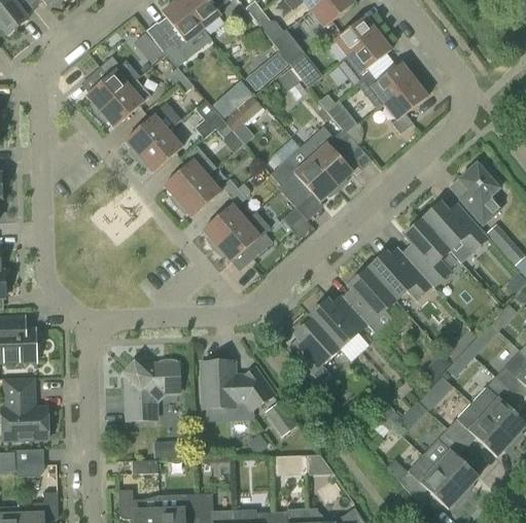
[(0,0),(0,23),(8,34),(28,19),(13,0),(0,0)]
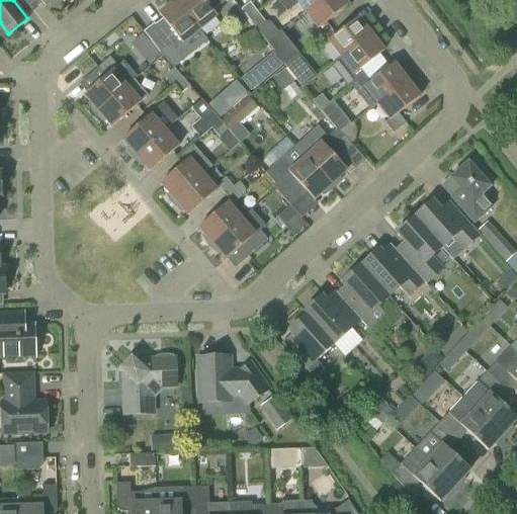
[(183,40),(199,27),(178,0),(173,0),(159,11),(163,16),(155,22),(154,21),(144,29),(160,51),(170,43),(174,48),(182,40),(183,40)]
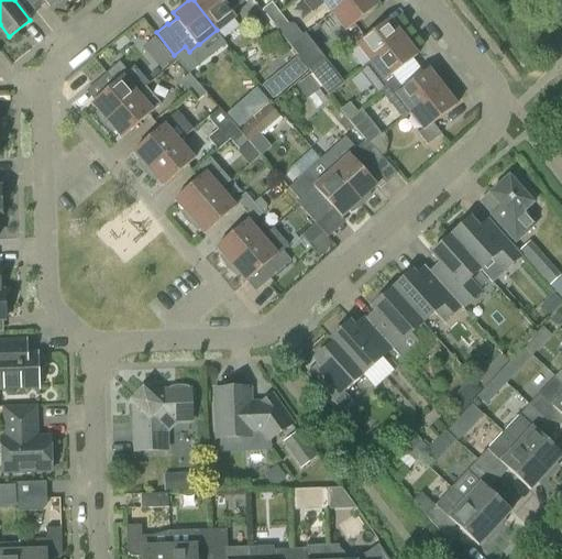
[(194,0),(217,30),(235,15),(231,9),(240,2),(241,2),(243,0),(194,0)]
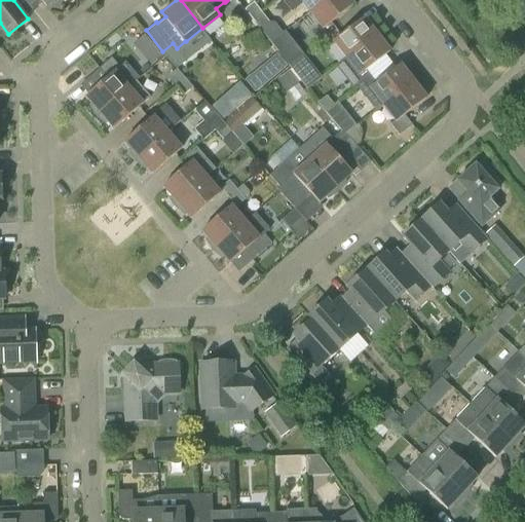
[(253,16),(262,9),(254,0),(245,7),(253,16)]
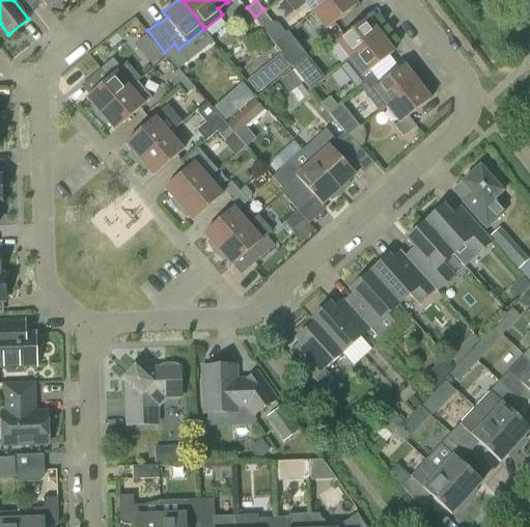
[(313,9),(325,0),(286,0),(295,9),(306,1),(313,9)]
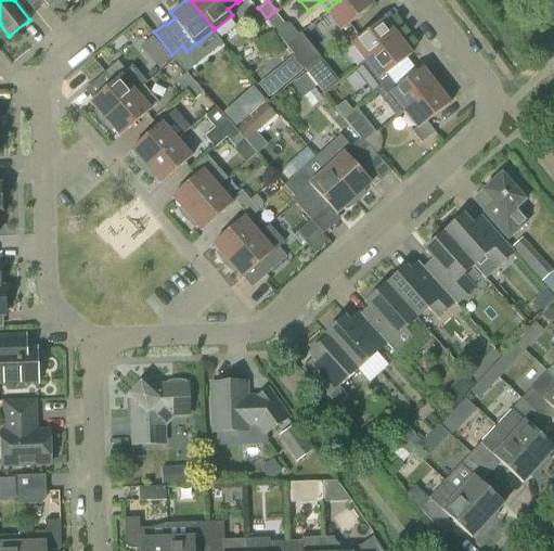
[(339,0),(327,10),(342,28),(373,2),(371,0),(339,0)]
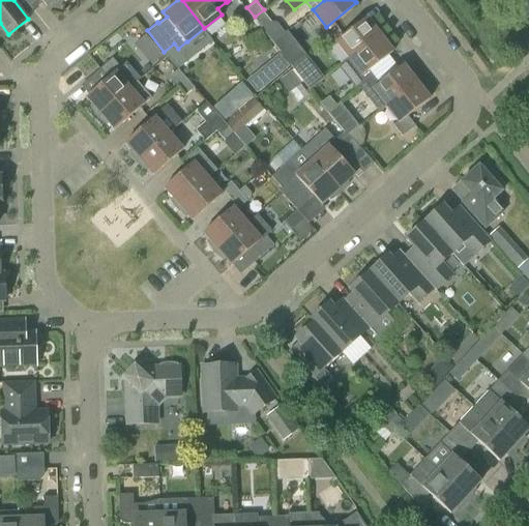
[(264,9),(255,17),(262,27),(271,20),(264,9)]
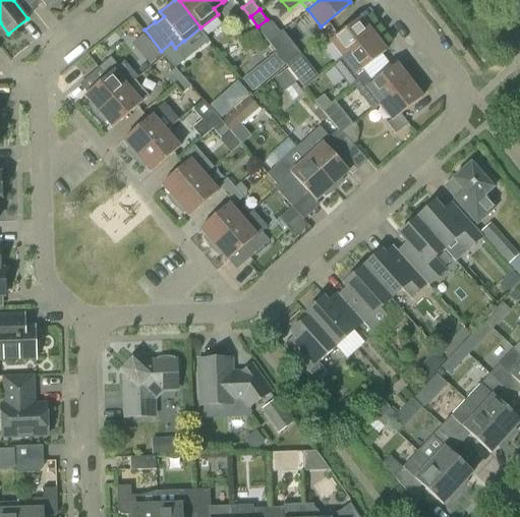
[(344,56),(374,33),(361,15),(331,40),(343,55),(344,56)]
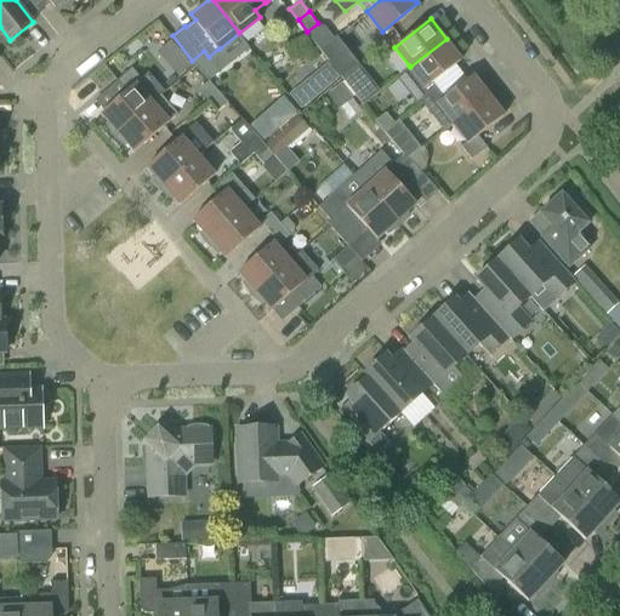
[(348,47),(337,34),(320,47),(331,61),(348,47)]
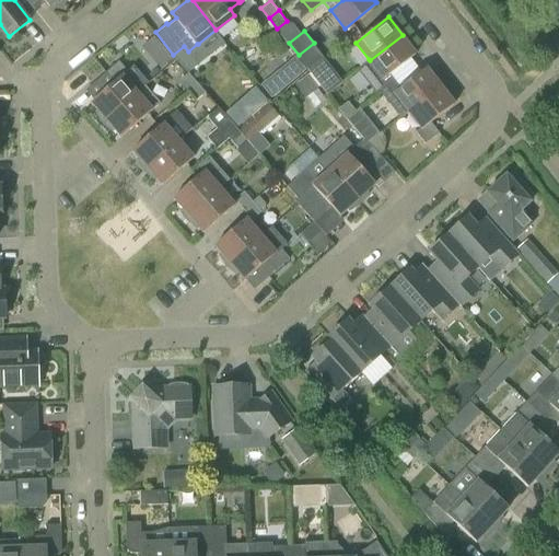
[(382,91),(396,80),(391,72),(416,53),(403,35),(370,60),(369,59),(358,68),(377,93),(382,91)]
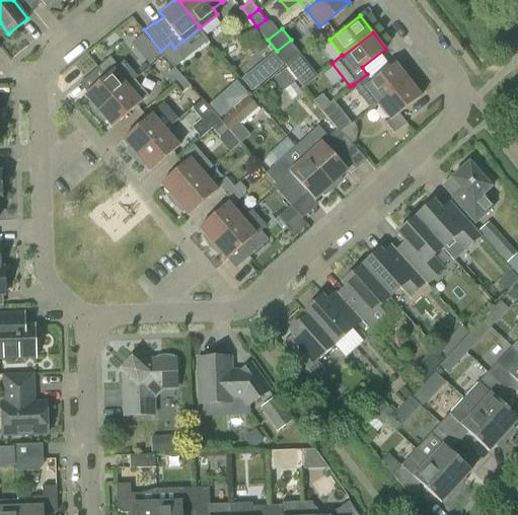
[(294,56),(286,63),(293,72),(303,85),(317,74),(300,51),(294,56)]
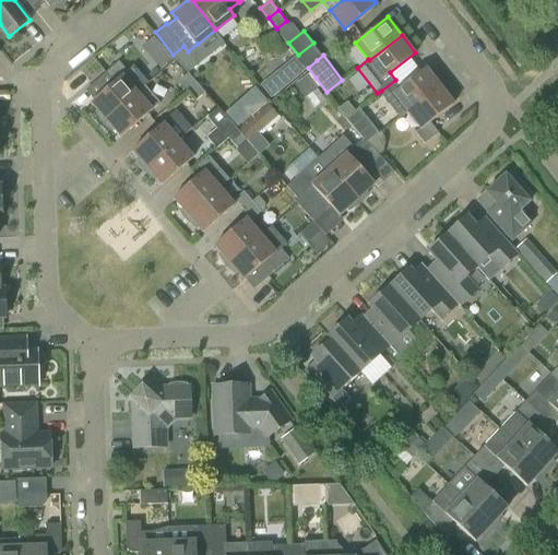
[(407,110),(440,84),(426,67),(401,86),(395,80),(381,91),(400,115),(407,109),(407,110)]
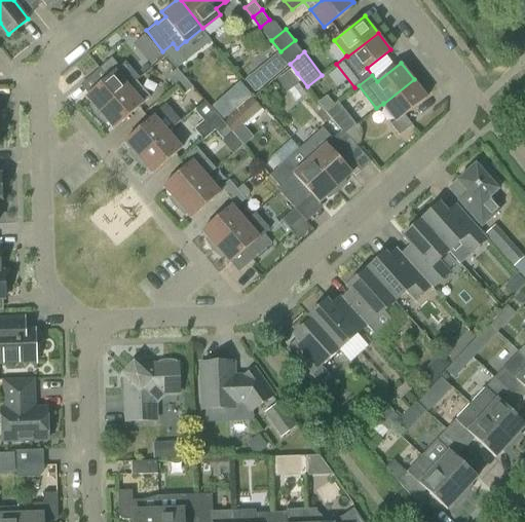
[(177,83),(185,76),(177,66),(169,74),(177,83)]
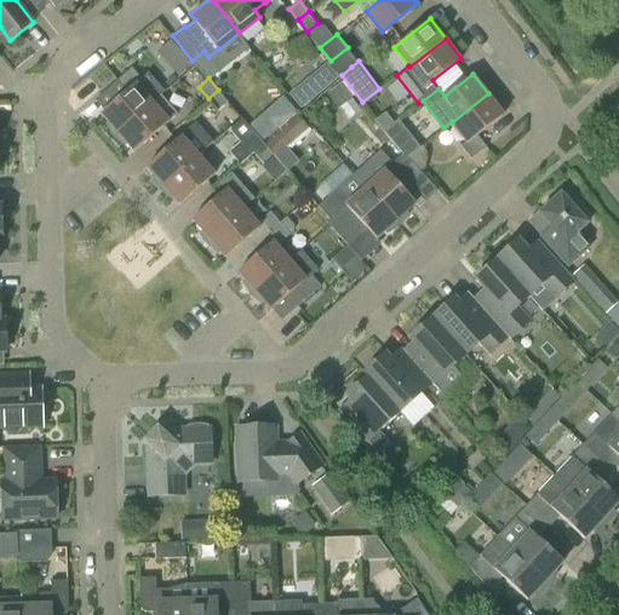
[(152,101),(152,99),(136,81),(101,111),(118,131),(152,101)]
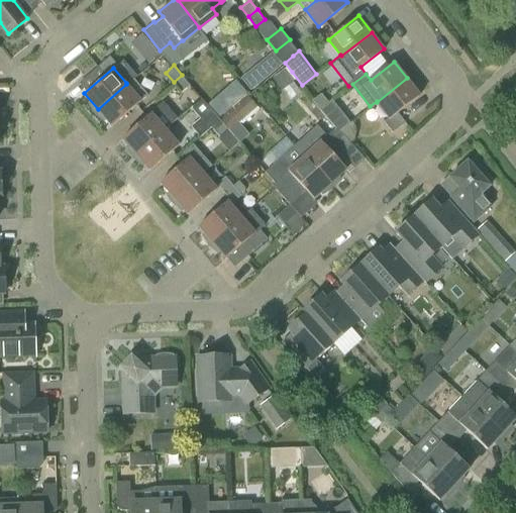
[(250,92),(263,82),(253,71),(241,81),(250,92)]
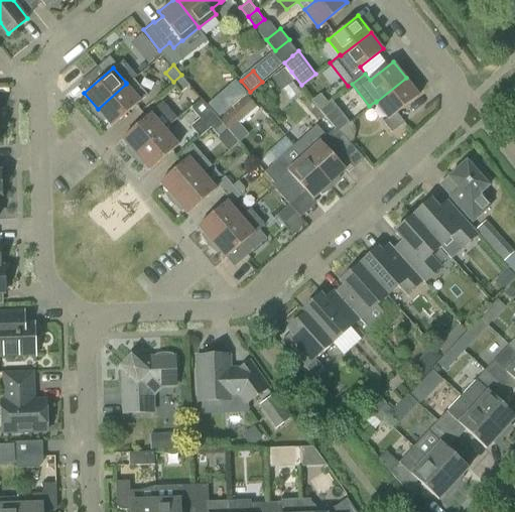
[(181,75),(173,82),(181,91),(189,84),(181,75)]
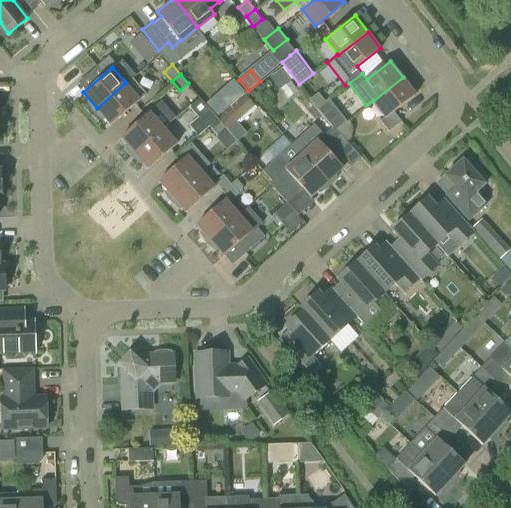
[(125,83),(97,108),(111,123),(139,99),(146,92),(132,76),(125,82),(125,83)]
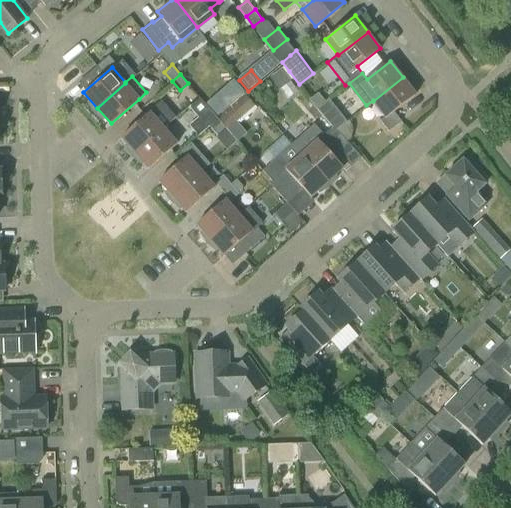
[(403,77),(373,101),(385,115),(381,119),(389,129),(401,119),(394,110),(415,93),(403,77)]
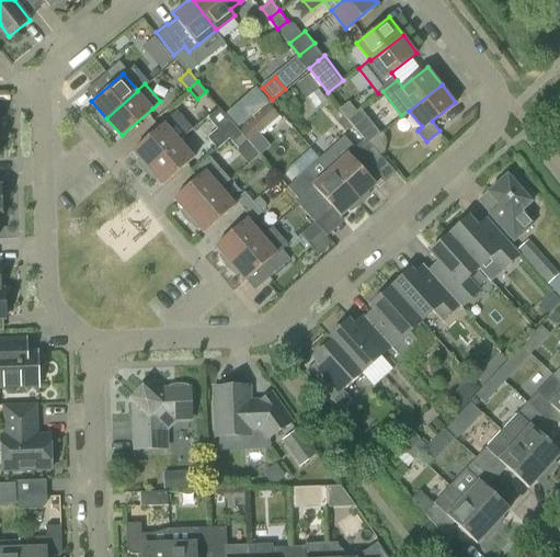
[(347,117),(357,110),(349,100),(340,106),(347,117)]
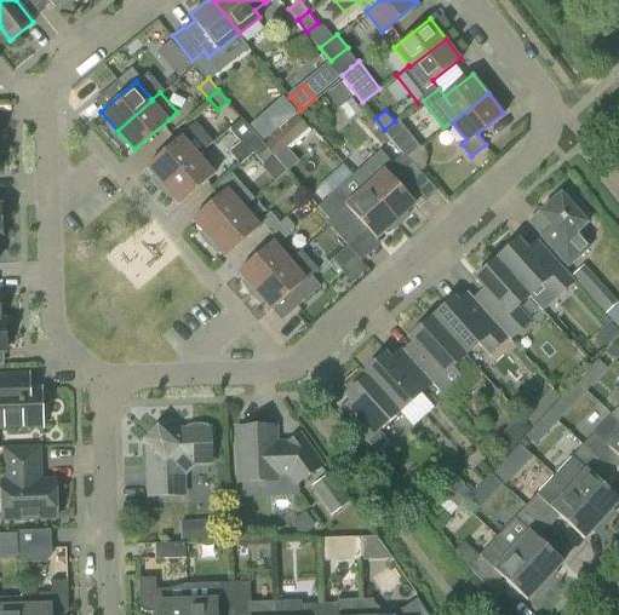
[(265,141),(280,128),(267,113),(253,125),(265,141)]
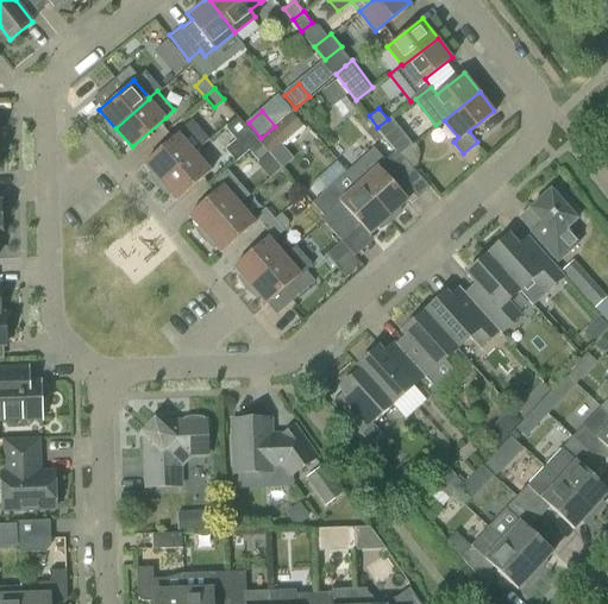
[(275,126),(261,138),(273,150),(304,123),(293,111),(275,126)]
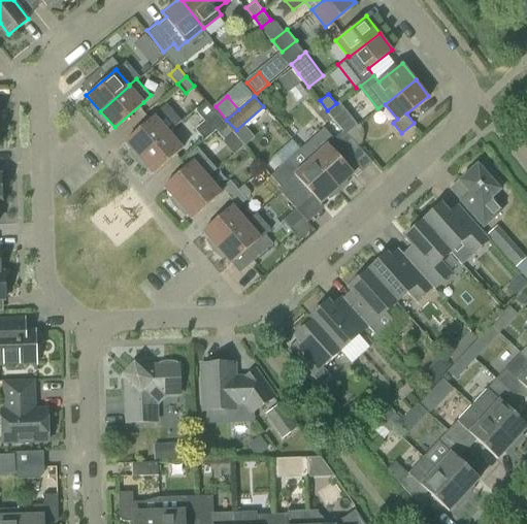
[(343,128),(348,132),(359,124),(340,100),(336,103),(327,110),(343,129),(343,128)]
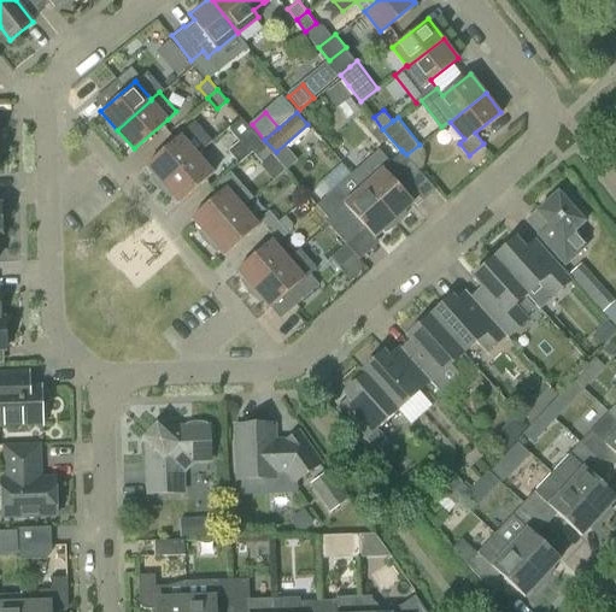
[(163,182),(197,153),(197,152),(211,139),(195,121),(146,163),(163,182)]
